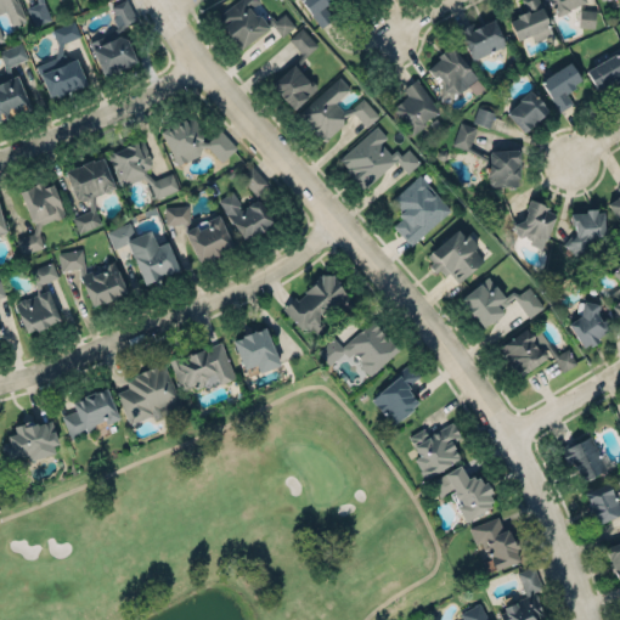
[(0,0),(0,41),(5,40),(0,28),(0,13),(7,11),(13,26),(28,20),(20,0),(0,0)]
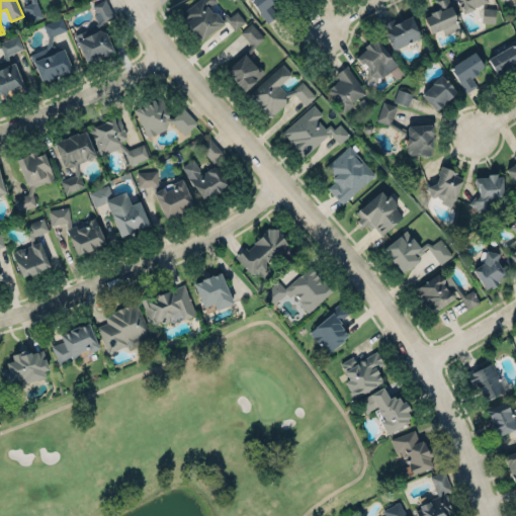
[(37,0),(44,16),(30,22),(23,6),(32,3),(31,0),(37,0)]
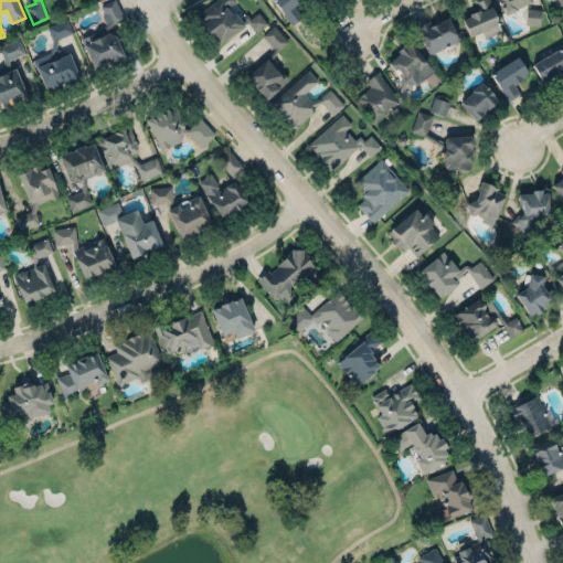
[(102,7),(114,0),(116,0),(125,17),(115,23),(112,31),(116,33),(125,54),(96,68),(83,38),(88,34),(105,28),(109,20),(102,7)]
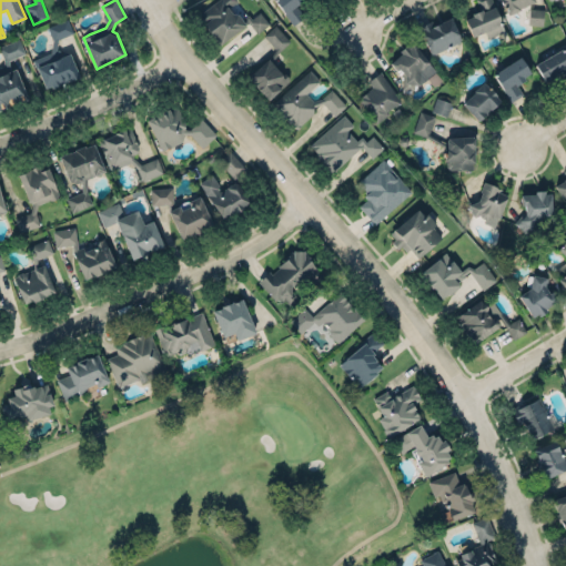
[(201,14),(219,0),(238,0),(239,1),(230,8),(233,12),(239,13),(243,19),(245,17),(248,17),(250,14),(253,19),(261,12),(271,24),(259,34),(249,21),(246,23),(221,43),(215,36),(215,37),(204,23),(205,22),(201,14)]
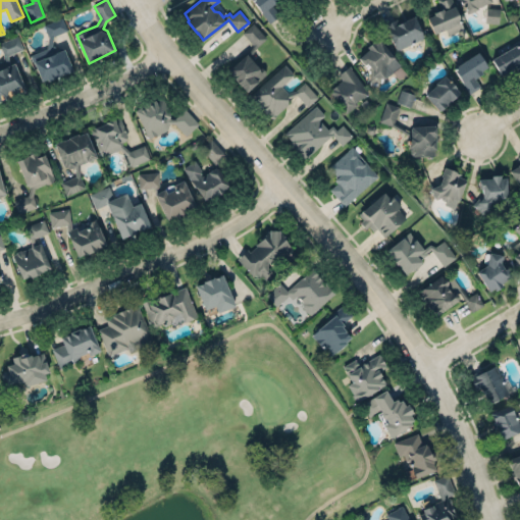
[(271,23),(253,0),(278,0),(273,4),(281,16),(271,23)]
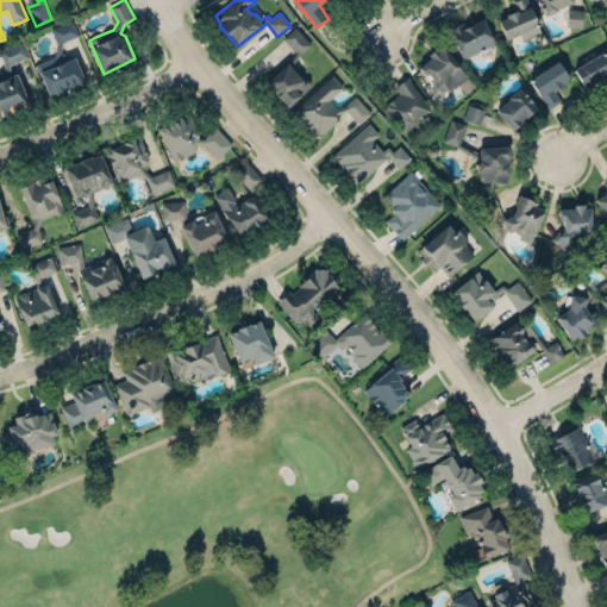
[(512,0),(529,0),(540,25),(539,26),(542,33),(525,42),(521,33),(508,38),(500,19),(508,17),(507,13),(515,10),(512,0)]
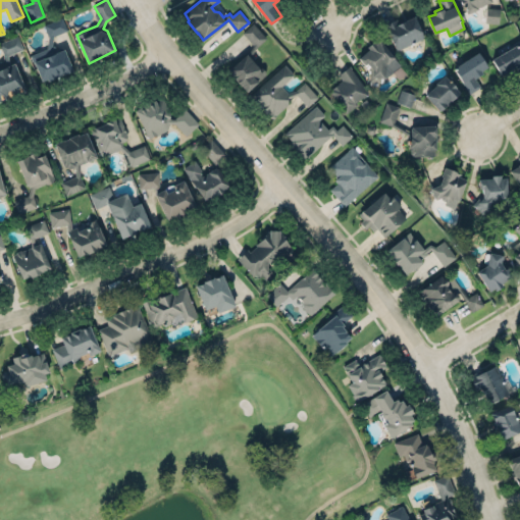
[(461,0),(492,0),(494,1),(479,6),(480,9),(467,14),(461,0)]
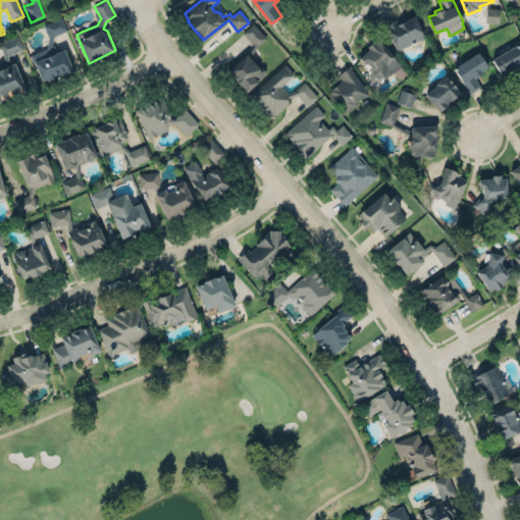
[(486,8),(485,24),(501,26),(502,9),(486,8)]
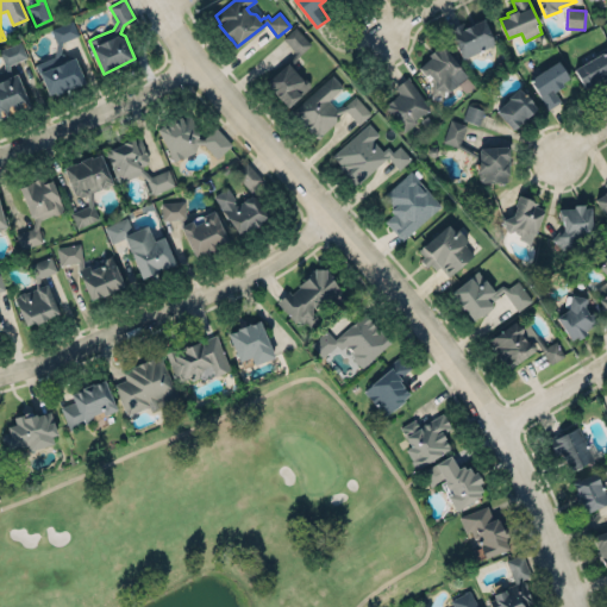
[(75,56),(87,80),(57,93),(54,91),(50,93),(37,64),(56,56),(57,43),(50,26),(73,17),(80,35),(63,43),(62,57),(67,60),(75,56)]
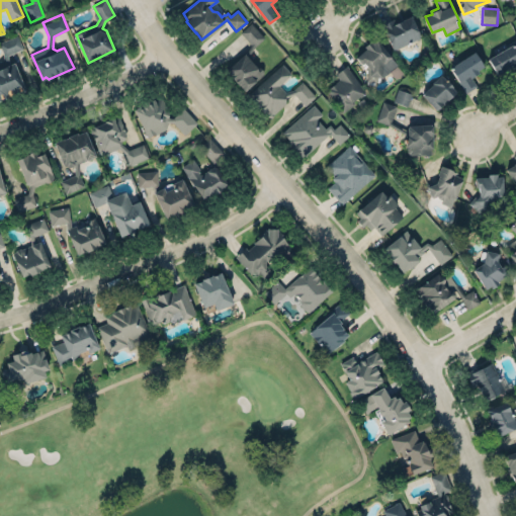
[(382,24),(394,20),(395,23),(413,15),(420,31),(423,30),(424,32),(422,33),(423,37),(395,51),(382,24)]
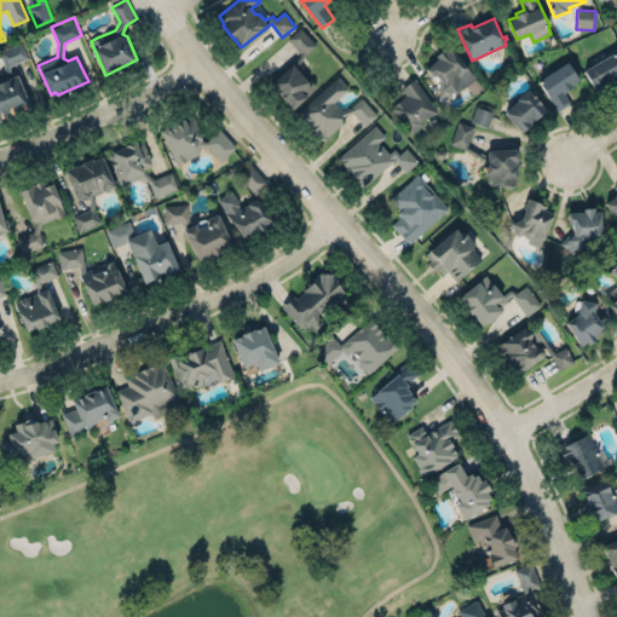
[(289,40),(305,58),(318,46),(303,29),(289,40)]
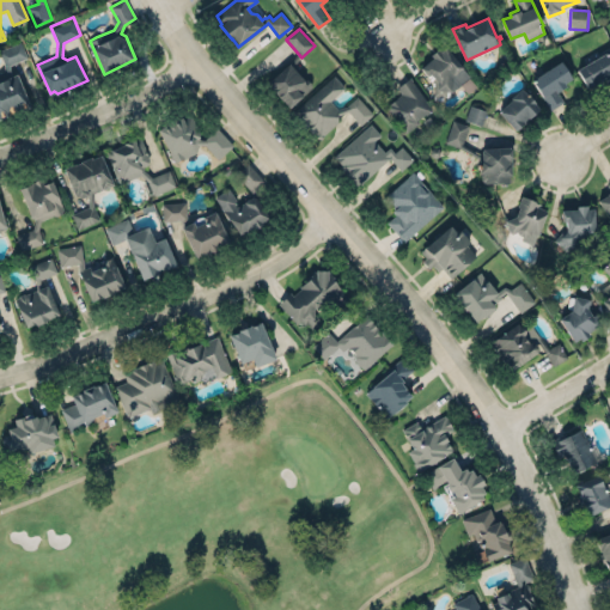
[(0,72),(5,71),(6,65),(0,52),(22,42),(29,58),(11,65),(11,69),(13,74),(18,72),(31,105),(0,119),(0,72)]
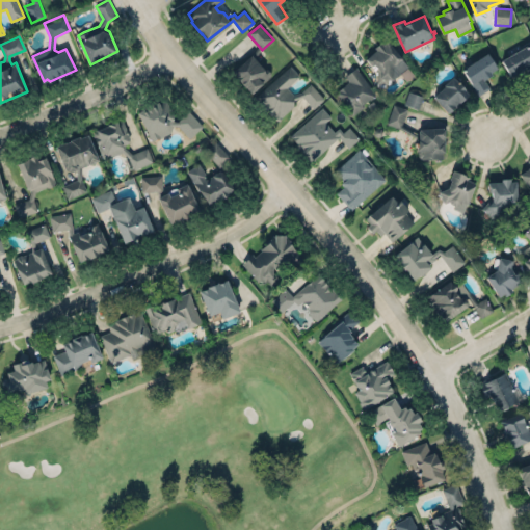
[(383,45),(388,41),(409,68),(393,80),(392,84),(378,83),(379,74),(380,74),(380,70),(376,63),(373,67),(367,58),(377,50),(375,47),(381,43),(383,45)]
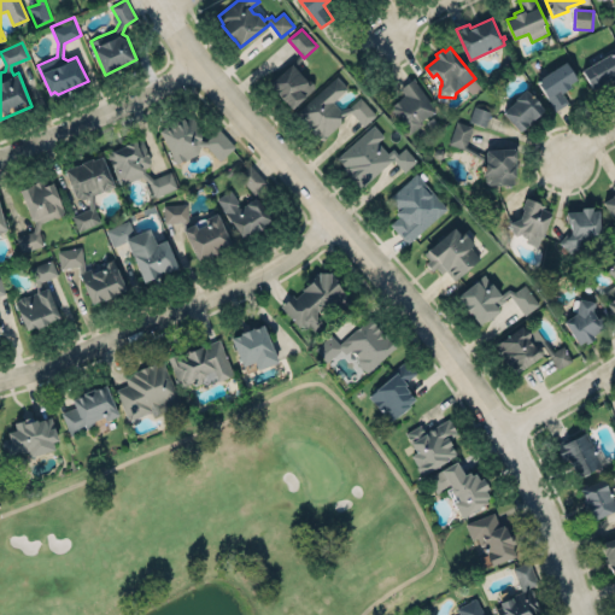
[(614,56),(611,51),(583,69),(592,86),(604,80),(604,83),(611,78),(614,85),(614,56)]
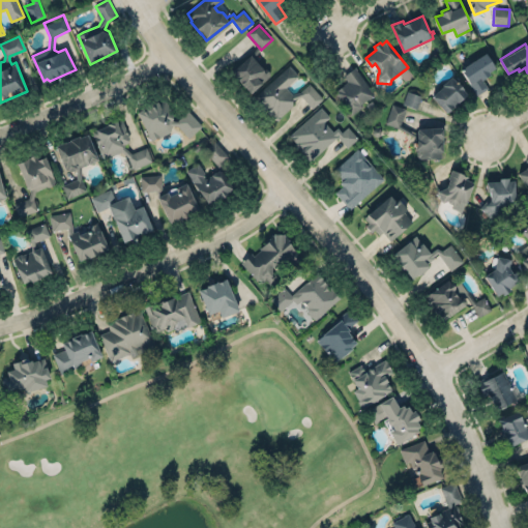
[(487,52),(497,67),(490,70),(491,74),(482,79),(490,89),(478,96),(471,84),(471,83),(462,68),(487,52)]
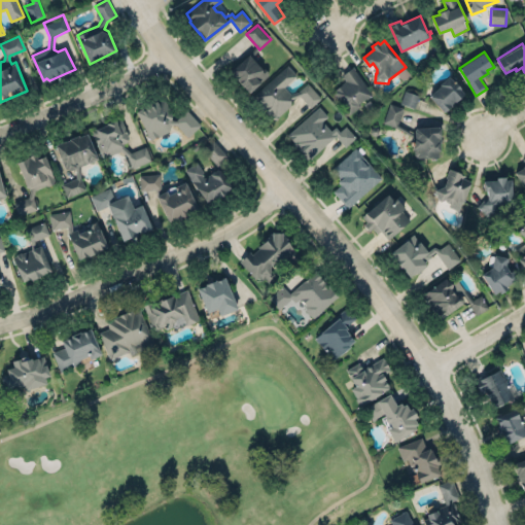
[(231,73),(250,95),(270,76),(251,55),(231,73)]
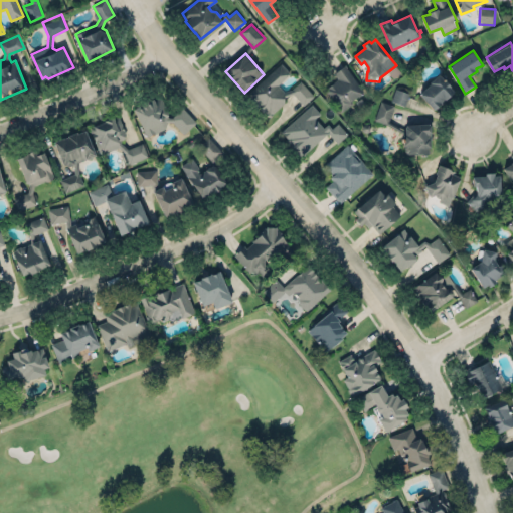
[(302,81),(287,95),(279,86),(292,75),(283,65),(247,96),(268,119),(295,96),(305,107),(315,98),(302,81)]
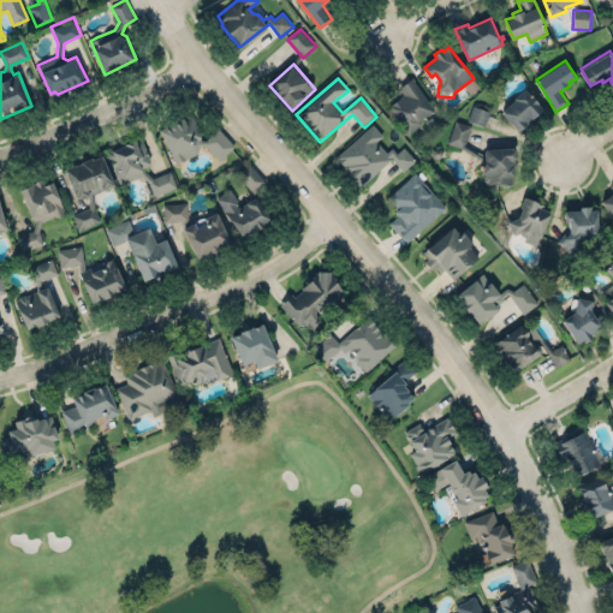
[(390,107),(406,134),(436,115),(416,79),(400,89),(406,97),(390,107)]
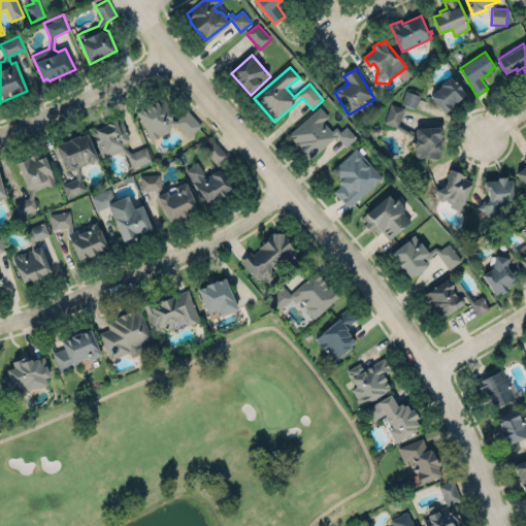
[(451,75),(440,84),(441,85),(431,94),(446,111),(466,93),(462,89),(463,88),(458,81),(457,83),(451,75)]
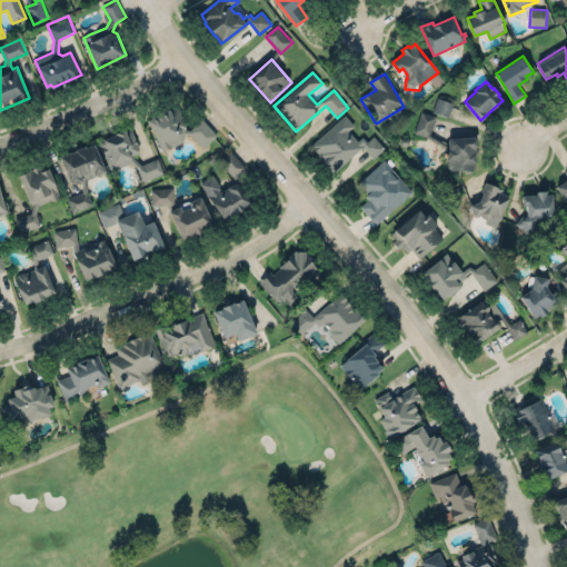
[(434,113),(449,119),(454,105),(439,99),(434,113)]
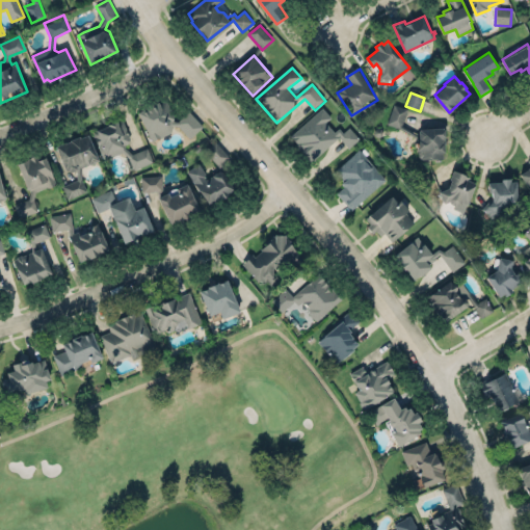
[(137,111),(144,107),(144,106),(151,102),(153,105),(155,104),(154,103),(159,101),(160,104),(166,101),(176,115),(174,121),(175,122),(180,122),(190,112),(204,127),(190,139),(179,126),(174,126),(171,133),(154,142),(137,111)]
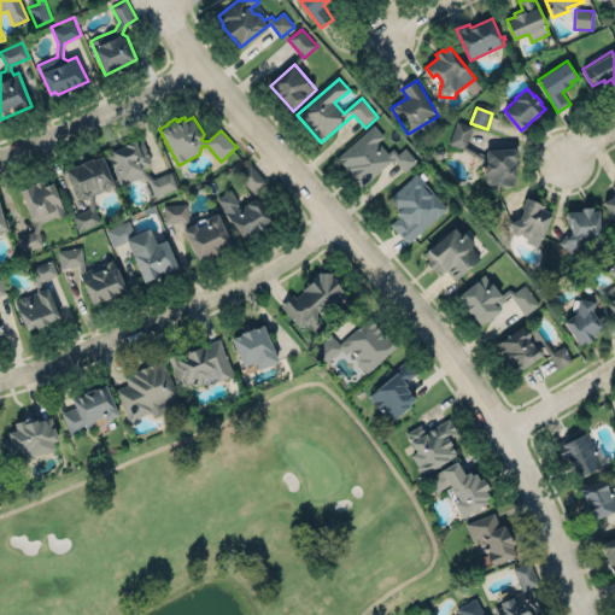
[(450,146),(467,151),(474,128),(458,123),(450,146)]
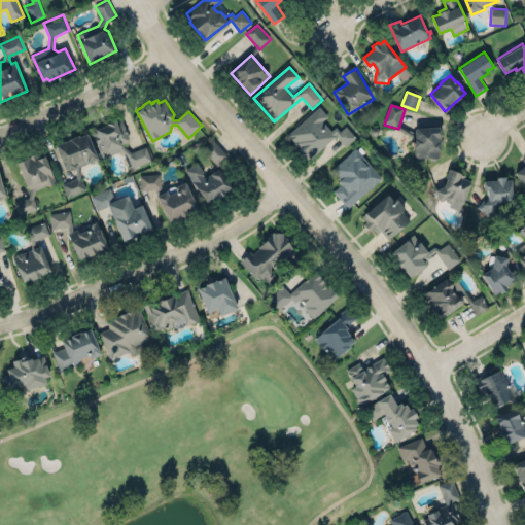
[(288,136),(309,162),(338,138),(346,148),(357,139),(346,126),(335,135),(324,123),(329,118),(321,108),(288,136)]
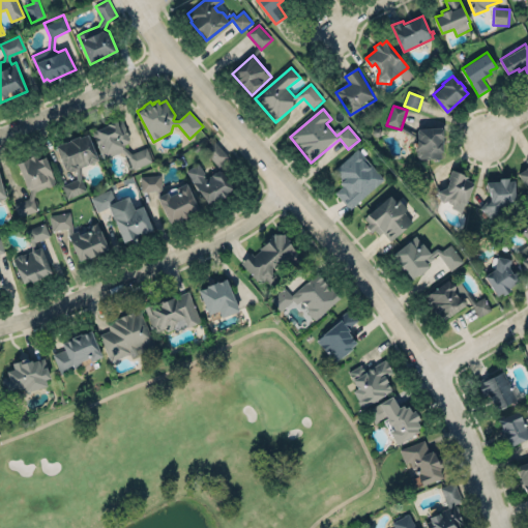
[(93,132),(104,160),(126,152),(134,171),(153,164),(148,149),(130,155),(127,146),(133,144),(123,120),(93,132)]
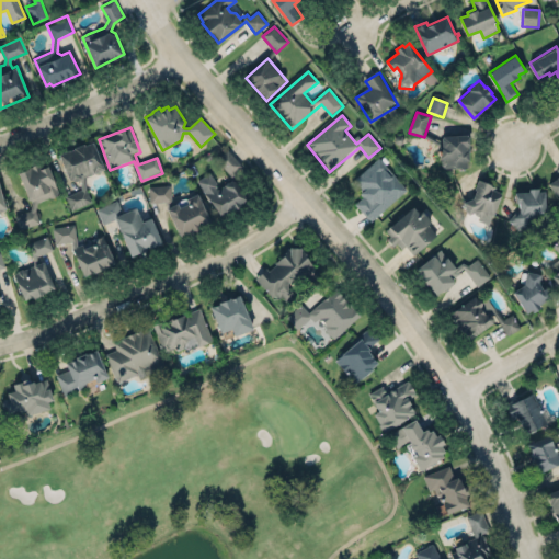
[(444,136),(468,134),(467,135),(470,136),(470,144),(470,145),(470,152),(469,152),(470,160),(468,160),(468,168),(455,167),(445,169),(444,167),(443,166),(442,161),(444,158),(442,158),(441,153),(444,151),(440,146),(441,145),(443,145),(442,138),(444,137),(444,136)]
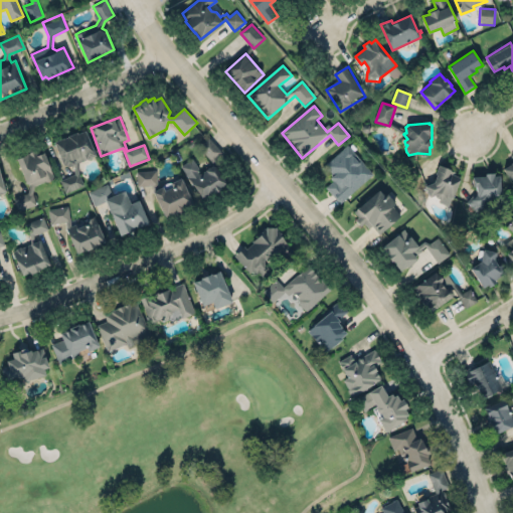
[(54,140),(63,137),(64,137),(67,136),(67,135),(77,131),(78,132),(86,129),(96,154),(96,157),(89,160),(88,159),(78,163),(79,174),(84,186),(66,194),(61,181),(75,175),(74,163),(69,165),(64,163),(63,163),(54,140)]
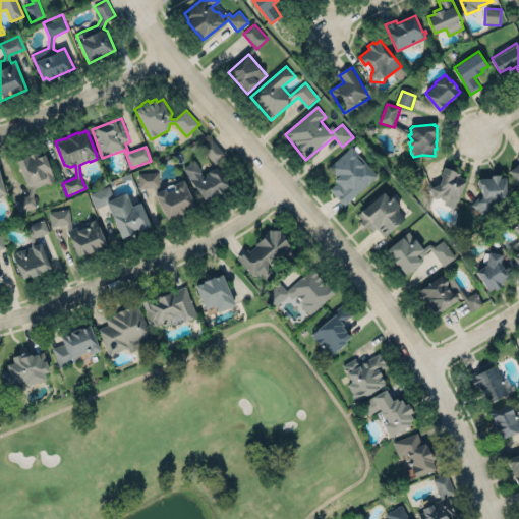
[(226,156),(213,139),(202,149),(215,165),(226,156)]
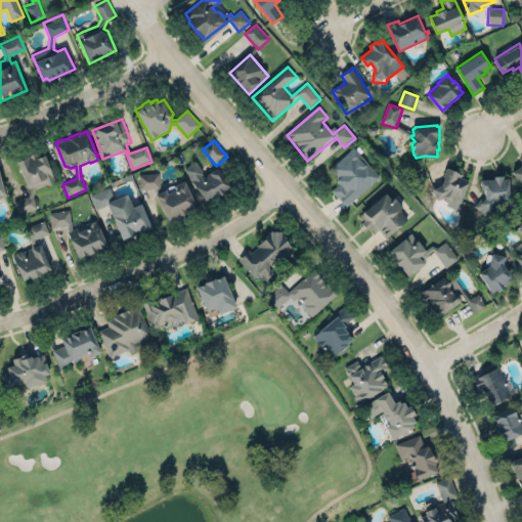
[(381,178),(354,148),(332,170),(342,181),(332,191),(347,209),(381,178)]
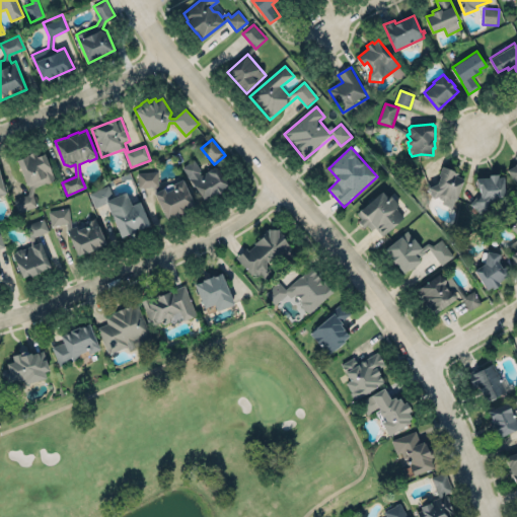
[(45,152),(40,152),(37,155),(35,151),(32,150),(31,151),(29,153),(26,153),(27,154),(21,155),(15,158),(27,185),(30,186),(28,195),(14,200),(19,213),(38,207),(33,195),(35,187),(47,181),(48,182),(55,179),(55,178),(45,152)]
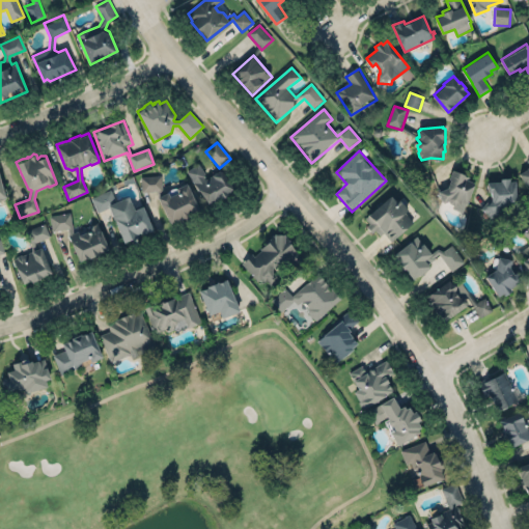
[(519,173),(528,188),(528,161),(528,167),(527,168),(519,173)]
